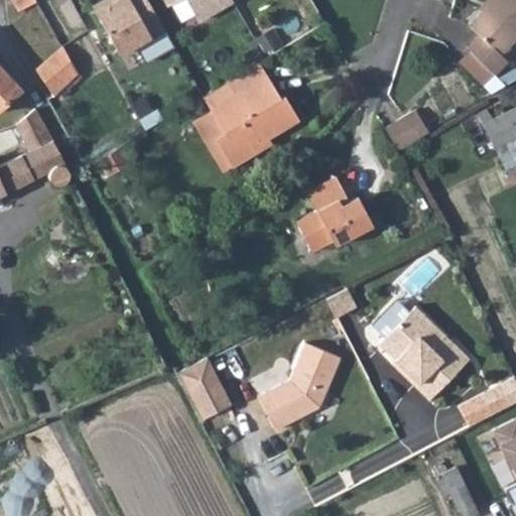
[(33,0),(11,0),(18,11),(34,2),(33,0)]
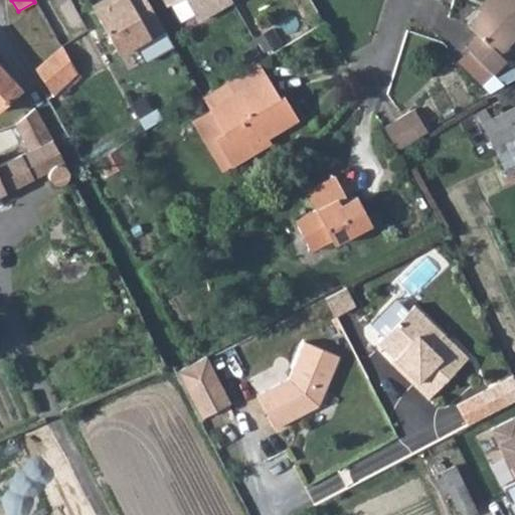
[(163,30),(146,0),(115,0),(114,0),(99,0),(91,5),(117,53),(147,36),(149,38),(163,30)]
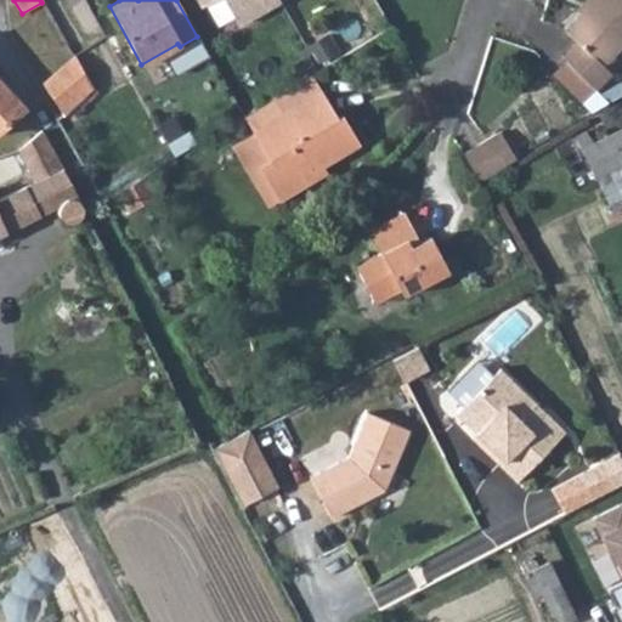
[(280,0),(197,0),(202,7),(214,0),(224,0),(238,26),(280,0)]
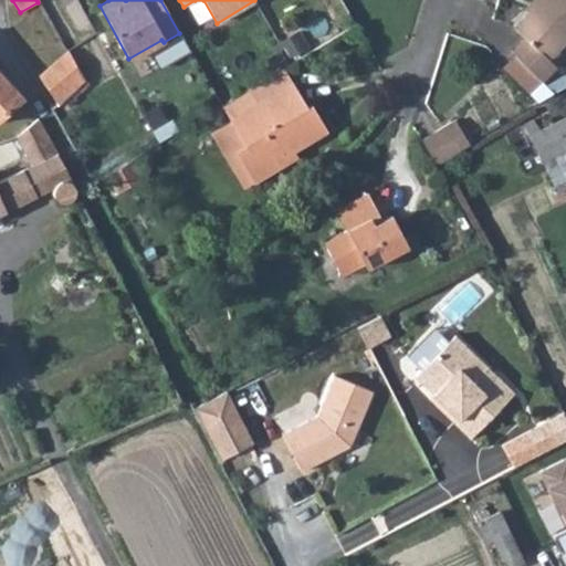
[(565,35),(565,0),(537,0),(527,11),(513,27),(524,37),(511,51),(513,52),(536,74),(542,79),(555,64),(547,58),(565,35)]
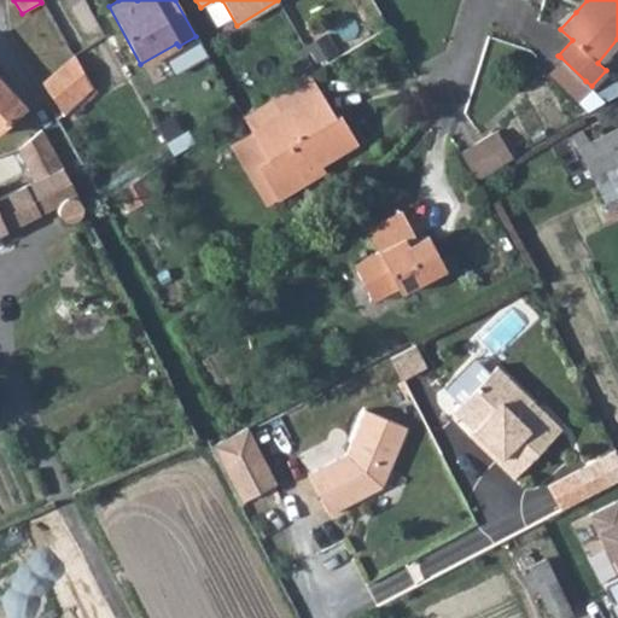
[(576,12),(587,0),(573,0),(569,5),(576,12)]
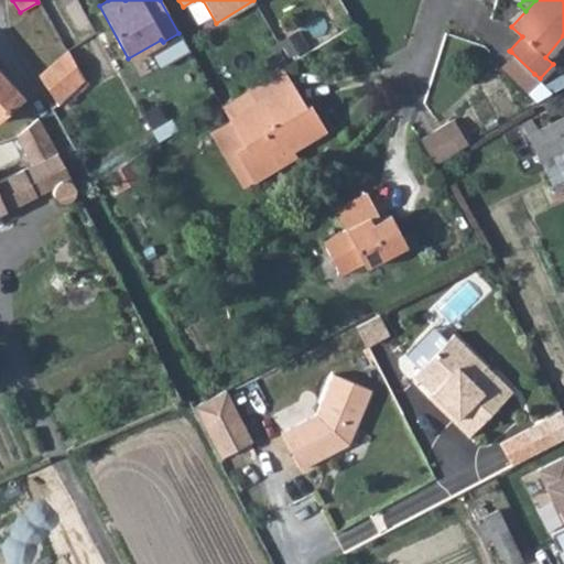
[(166,43),(136,56),(142,71),(172,57),(166,43)]
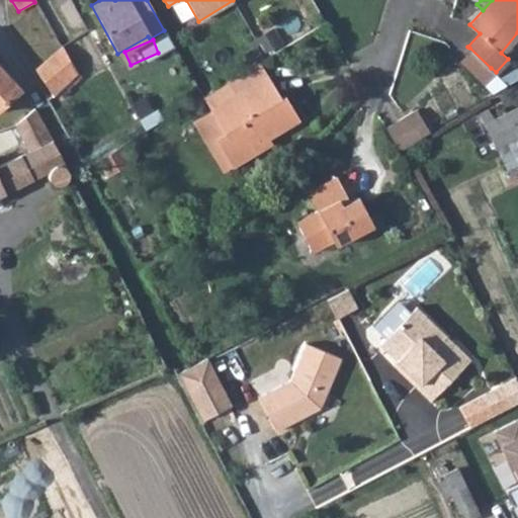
[(35,70),(52,93),(54,97),(75,76),(59,48),(35,70)]
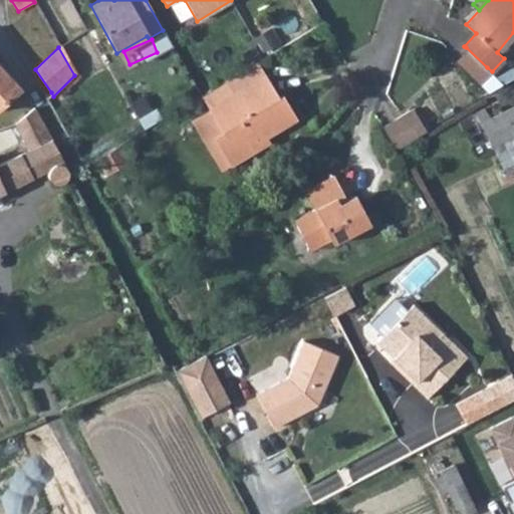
[(481,76),(487,67),(466,47),(459,55),(481,76)]
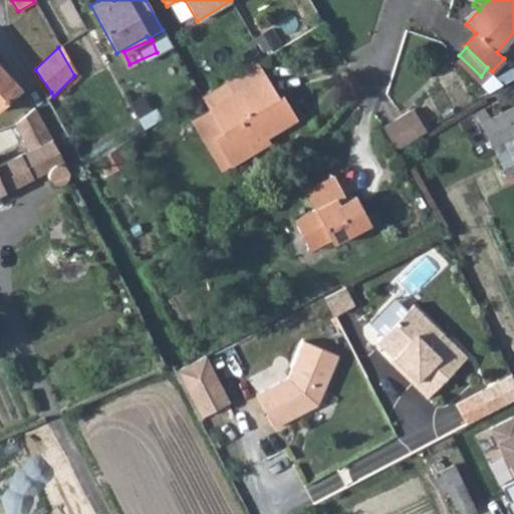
[(257,62),(223,83),(230,94),(208,108),(222,131),(214,137),(232,166),(262,147),(259,141),(296,117),(282,95),(278,96),(257,62)]
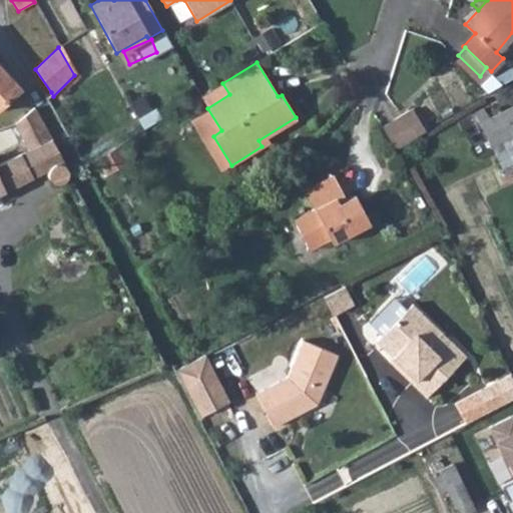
[(0,64),(0,105),(20,86),(0,64)]
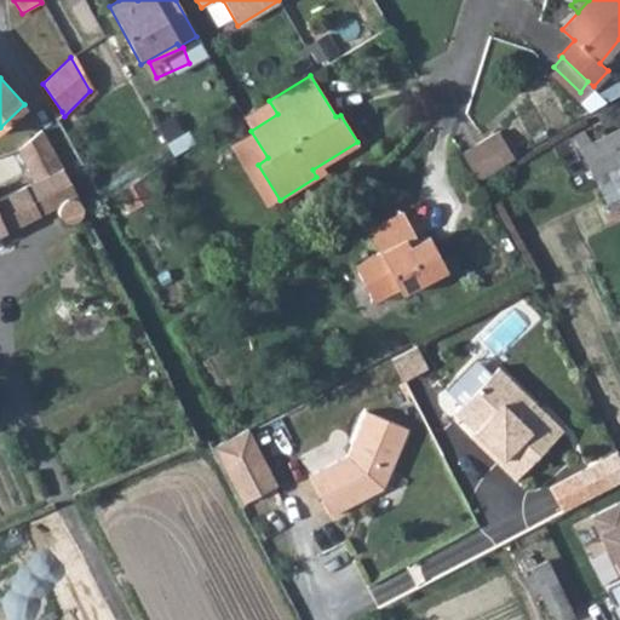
[(606,101),(619,91),(619,85),(616,80),(601,91),(606,101)]
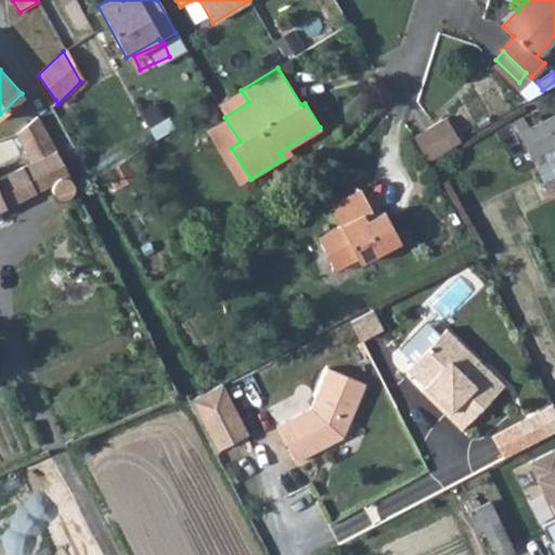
[(554,114),(542,121),(553,146),(554,144),(554,114)]
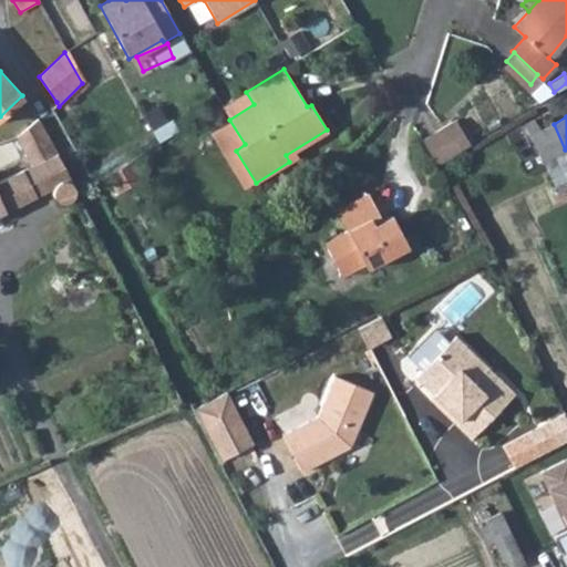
[(0,216),(53,192),(58,203),(70,205),(78,200),(78,193),(39,120),(17,137),(30,166),(0,181),(0,216)]
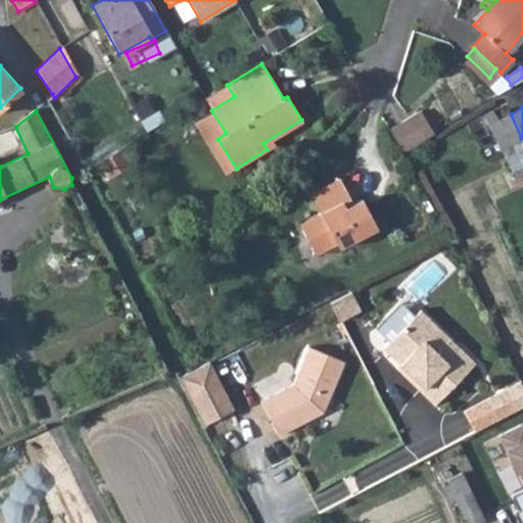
[(420,110),(389,129),(402,153),(434,134),(420,110)]
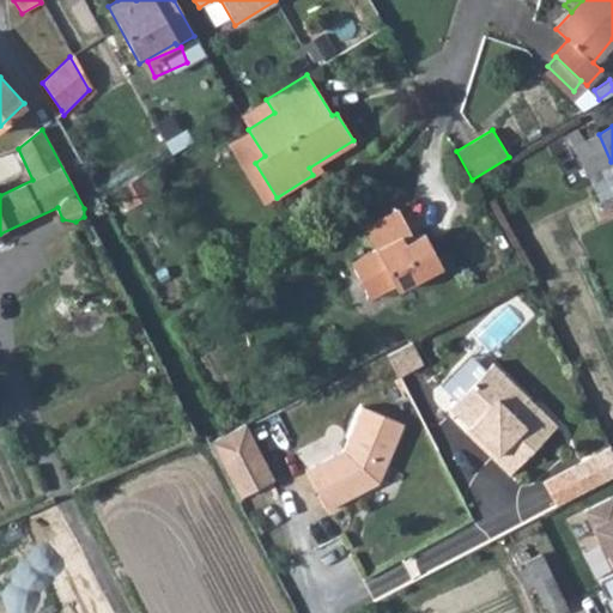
[(611,162),(599,134),(581,143),(575,129),(564,135),(583,175),(611,162)]
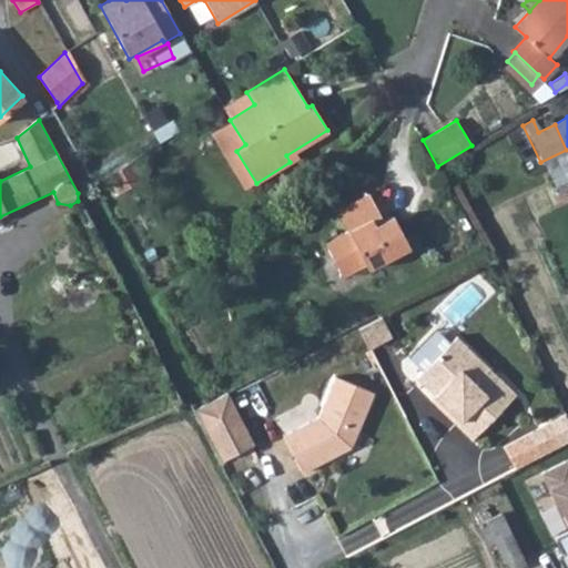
[(567,152),(566,150),(540,162),(556,194),(567,188),(567,152)]
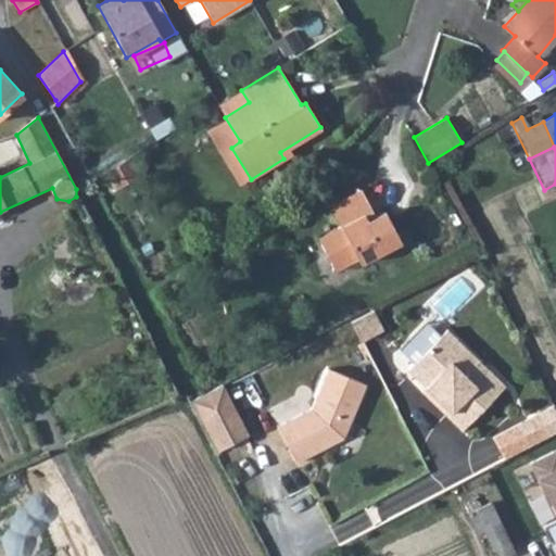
[(129,158),(104,172),(116,190),(139,176),(129,158)]
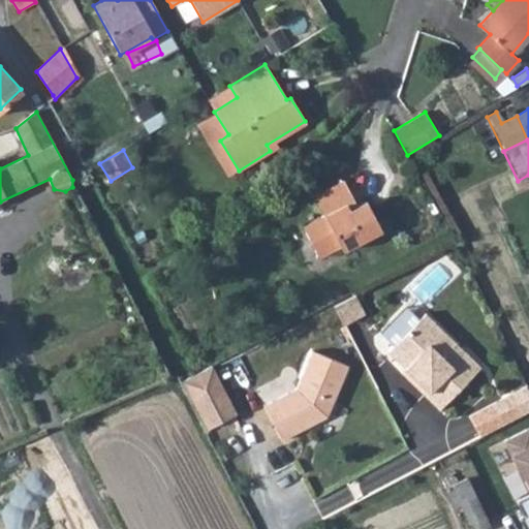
[(346,258),(383,237),(368,207),(361,212),(346,187),(317,204),(329,222),(308,234),(323,265),(344,253),(346,258)]
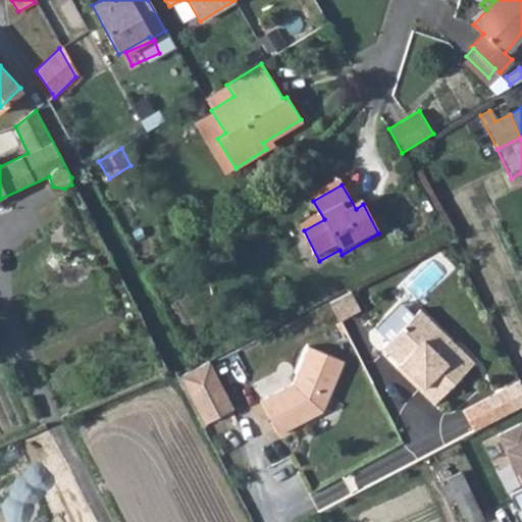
[(329,300),(340,320),(357,311),(347,290),(329,300)]
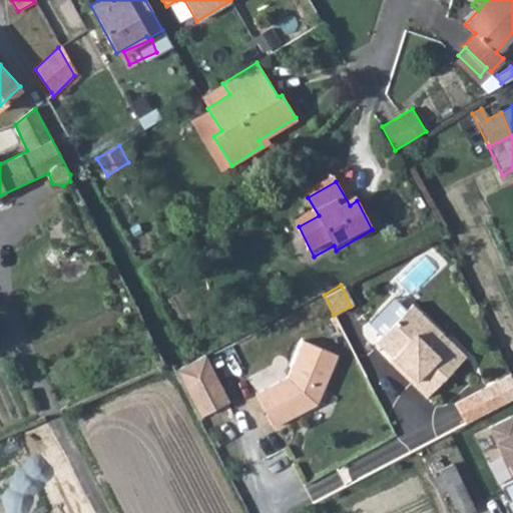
[(373,339),(389,355),(414,378),(410,382),(424,396),(464,356),(410,303),(373,339)]
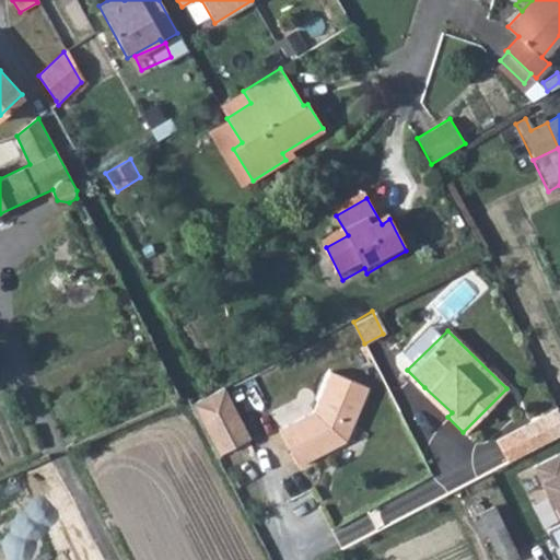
[(374,400),(343,373),(312,408),(276,428),(295,464),(340,440),(374,400)]
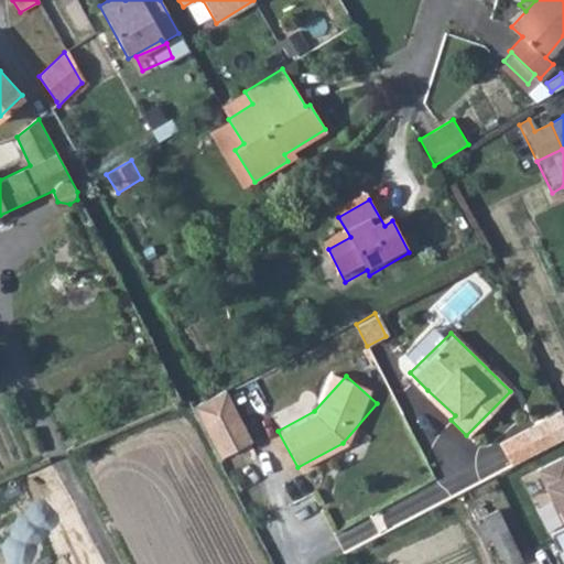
[(194,407),(219,457),(251,440),(226,390),(194,407)]
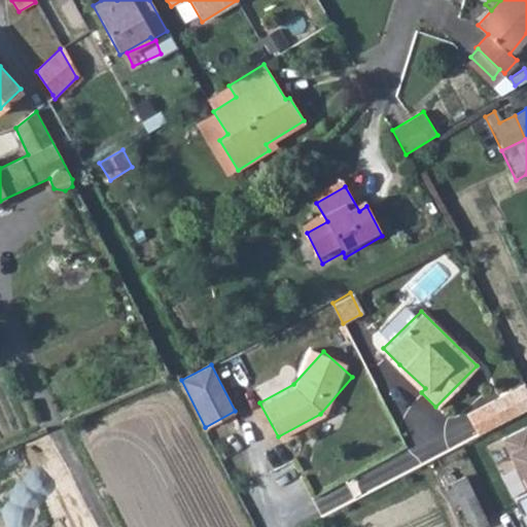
[(425,388),(399,364),(396,369),(421,392),(425,388)]
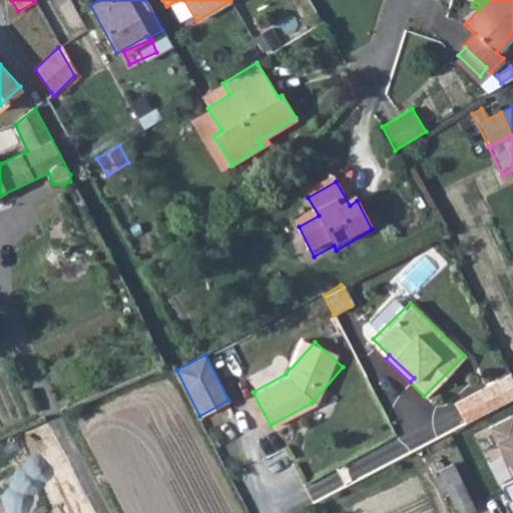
[(465,425),(512,400),(512,380),(511,376),(454,404),(465,425)]
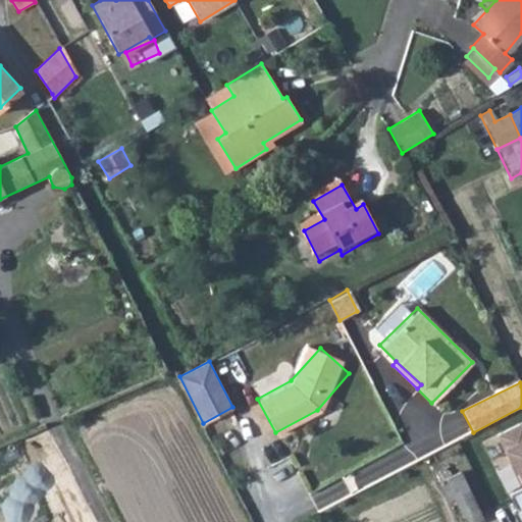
[(516,521),(521,521),(521,423),(498,435),(521,486),(521,488),(509,496),(516,510),(511,512),(516,521)]
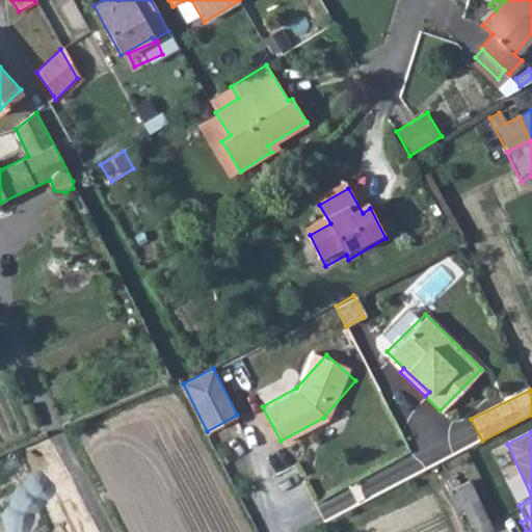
[(477,531),(484,531),(491,529),(477,499),(442,515),(450,531),(452,531),(474,523),(477,531)]
